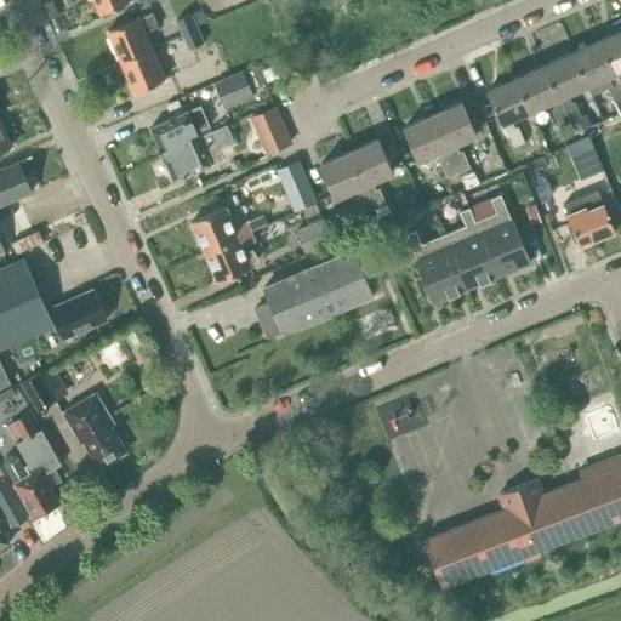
[(93,0),(100,13),(129,0),(93,0)]
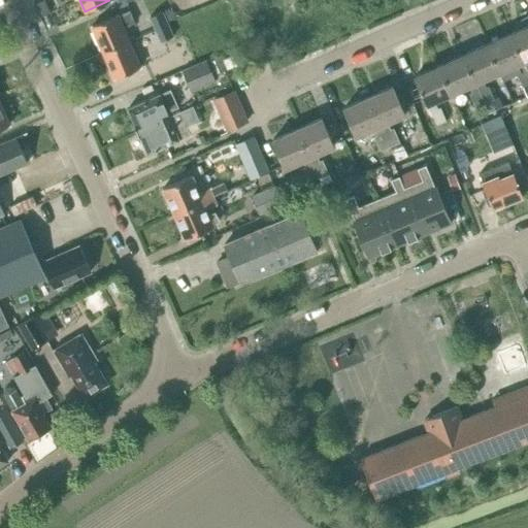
[(130,10),(118,15),(118,14),(92,26),(103,52),(129,40),(123,26),(134,21),(130,10)]
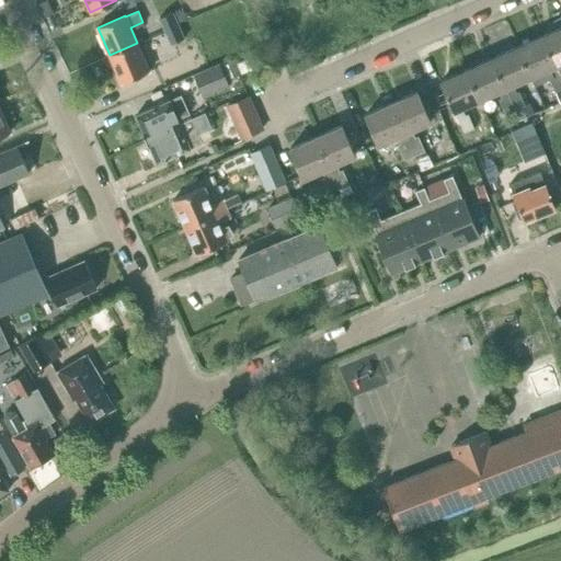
[(159,18),(164,31),(178,25),(172,12),(159,18)]
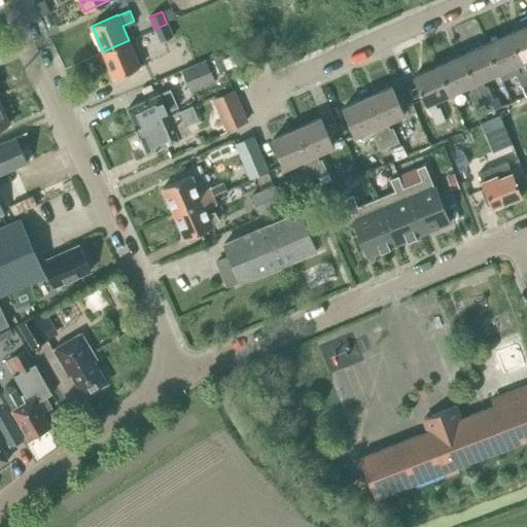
[(161,41),(173,36),(167,24),(154,29),(161,41)]
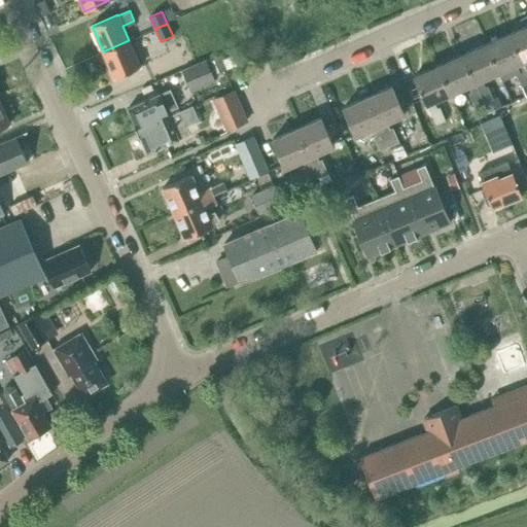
[(526,25),(510,33),(526,72),(526,25)]
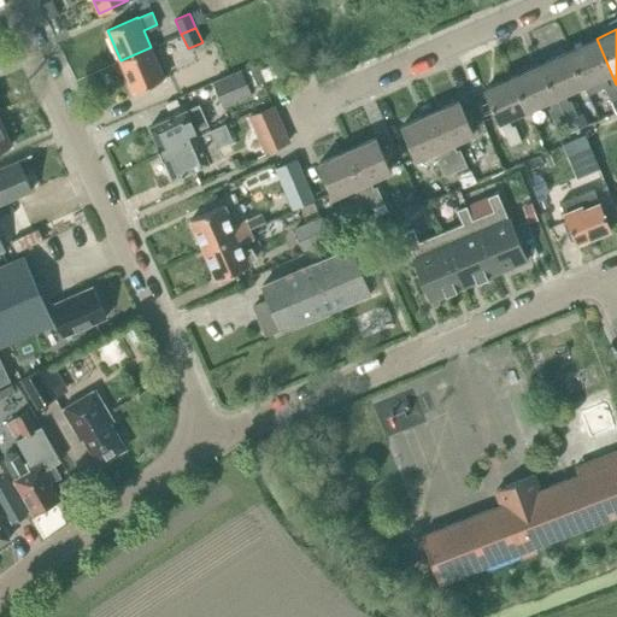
[(616,84),(597,39),(569,52),(583,84),(588,95),(605,87),(611,100),(616,113),(616,112),(616,84)]
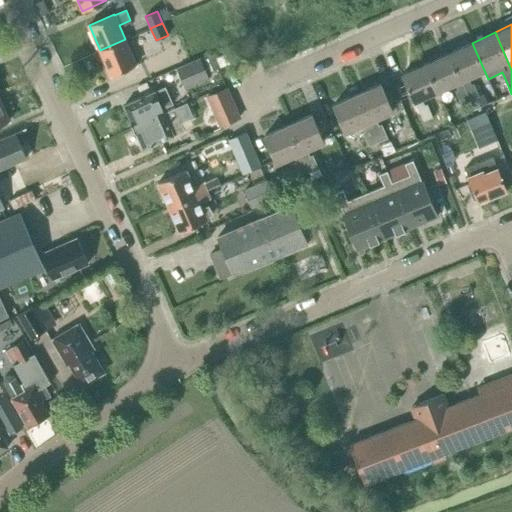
[(125,39),(100,50),(100,51),(111,76),(136,64),(125,39)]
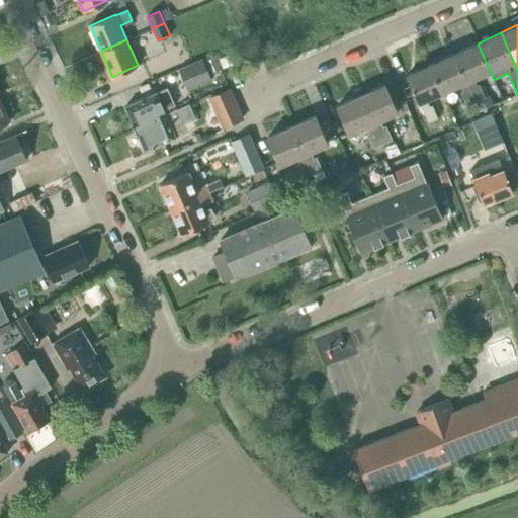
[(473,78),(490,71),(478,44),(454,54),(476,101),(485,97),(479,84),(476,85),(473,78)]
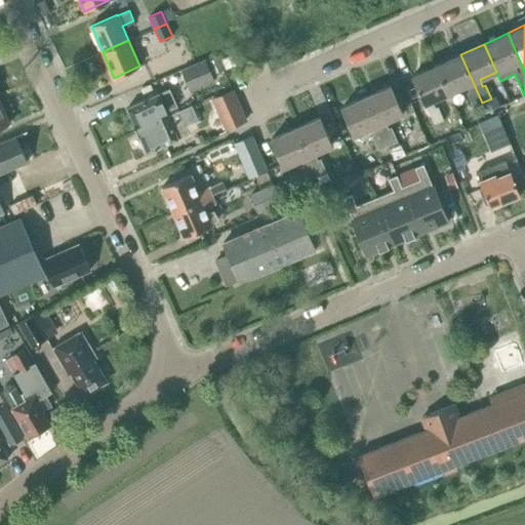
[(221,58),(226,69),(235,65),(232,54),(221,58)]
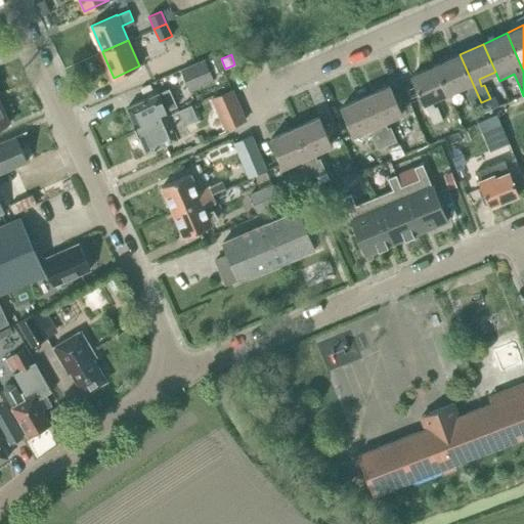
[(460,54),(436,64),(448,93),(466,85),(469,92),(466,93),(472,106),(481,102),(460,54)]
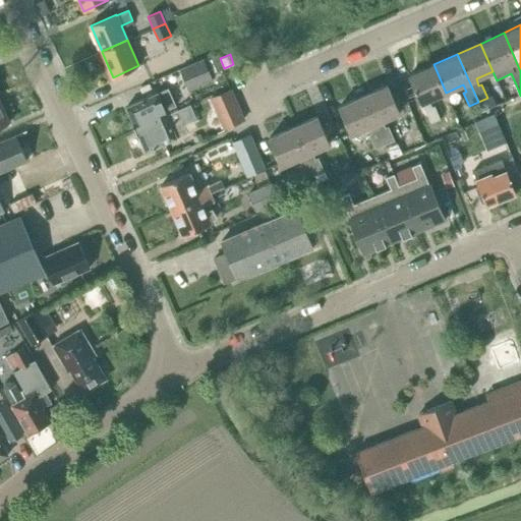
[(215,56),(206,60),(211,73),(220,69),(215,56)]
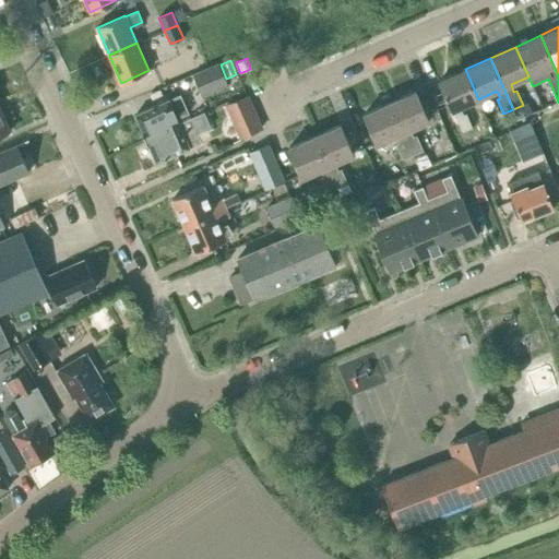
[(202,95),(227,85),(218,64),(193,74),(202,95)]
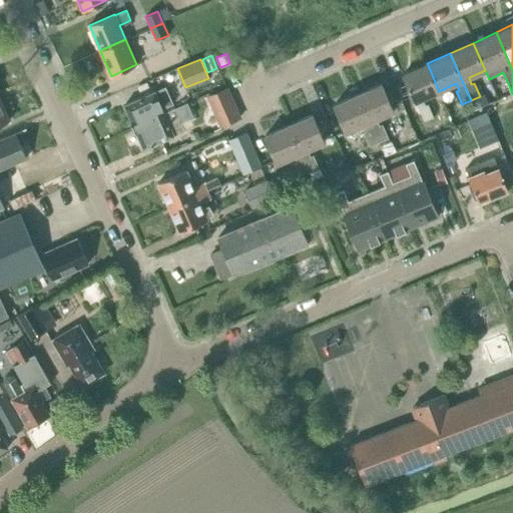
[(422,98),(439,91),(427,63),(403,73),(424,121),(433,117),(428,104),(425,105),(422,98)]
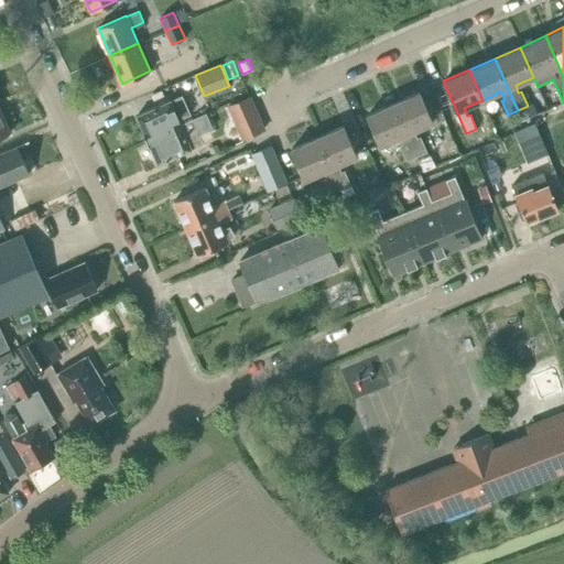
[(432,122),(419,91),(393,104),(416,155),(426,151),(420,137),(416,138),(414,130),(415,130),(432,122)]
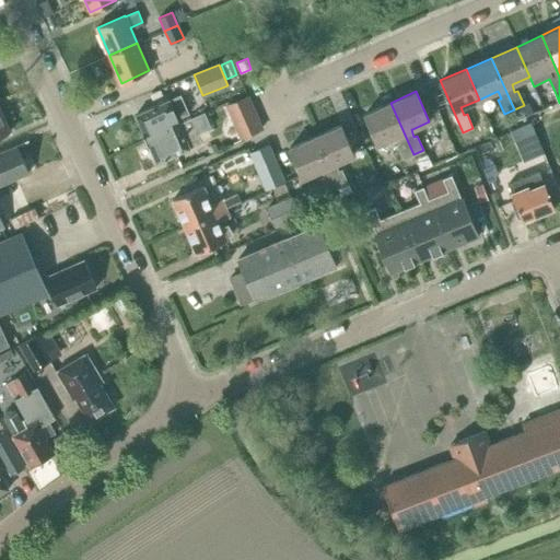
[(142,132),(146,139),(179,124),(177,118),(188,114),(181,95),(168,101),(168,100),(136,115),(143,132),(142,132)]
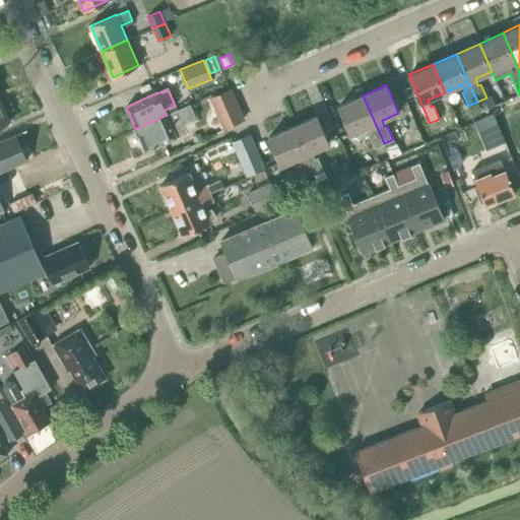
[(210,99),(215,111),(223,128),(244,119),(231,89),(210,98),(210,99)]
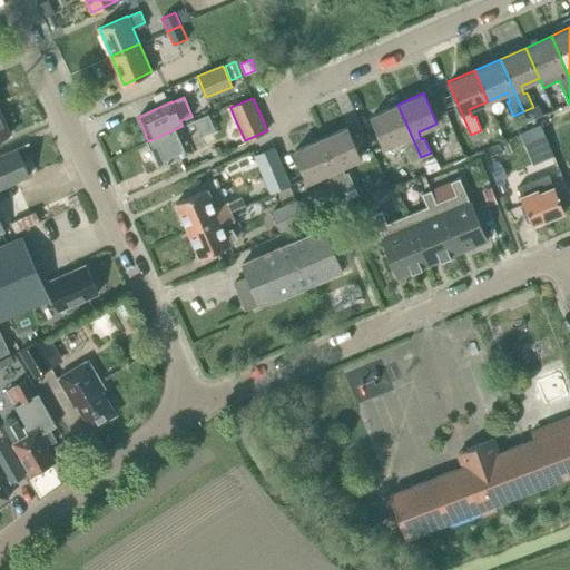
[(406,146),(404,147),(411,161),(421,157),(397,105),(371,116),(377,129),(385,147),(400,140),(404,138),(406,146)]
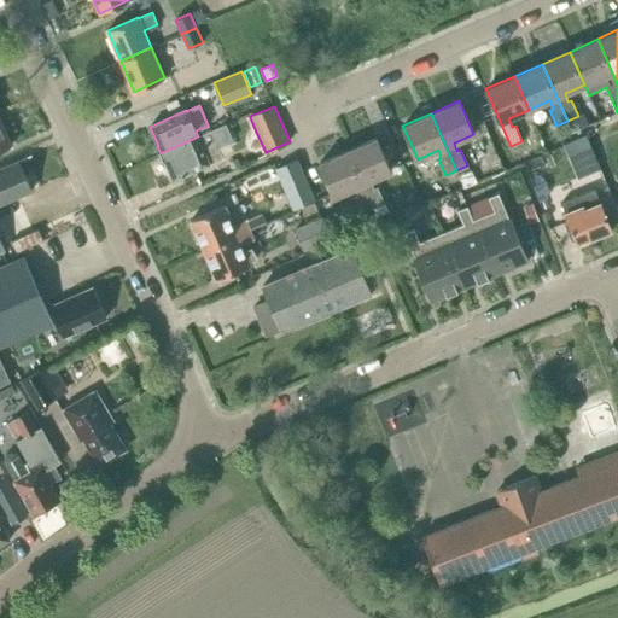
[(0,150),(11,145),(0,120),(0,150)]
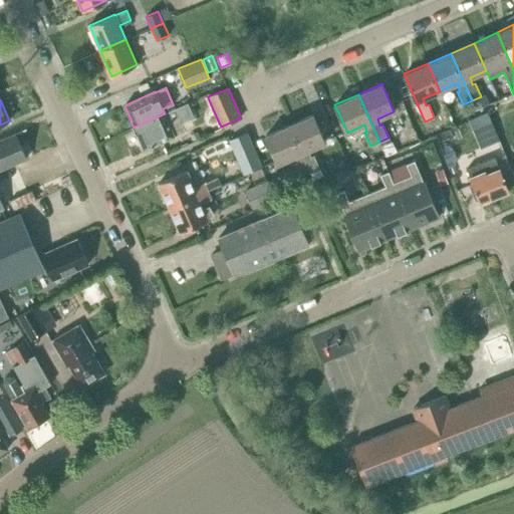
[(185,132),(182,123),(195,117),(189,105),(188,102),(175,108),(165,113),(134,127),(137,134),(144,150),(175,136),(185,132)]
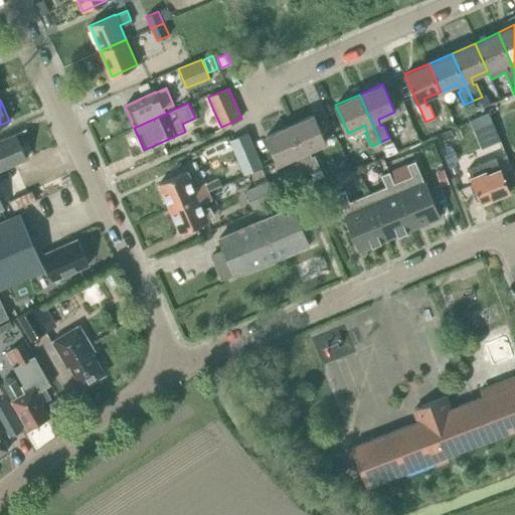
[(476,137),(495,129),(488,113),(469,121),(476,137)]
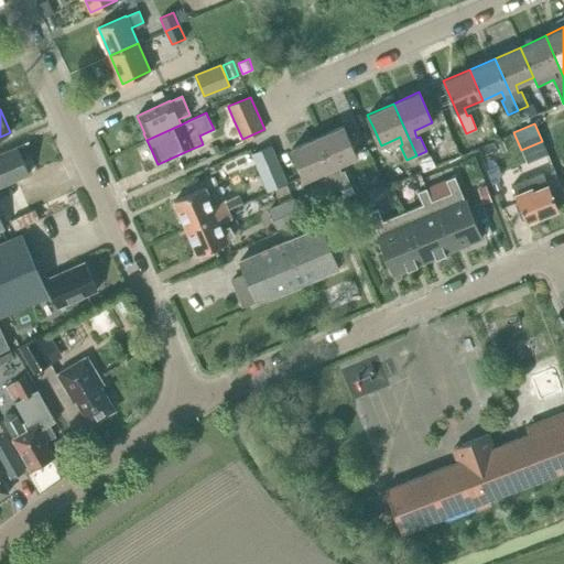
[(344,126),(317,138),(340,190),(350,185),(344,171),(342,172),(337,164),(357,156),(344,126)]
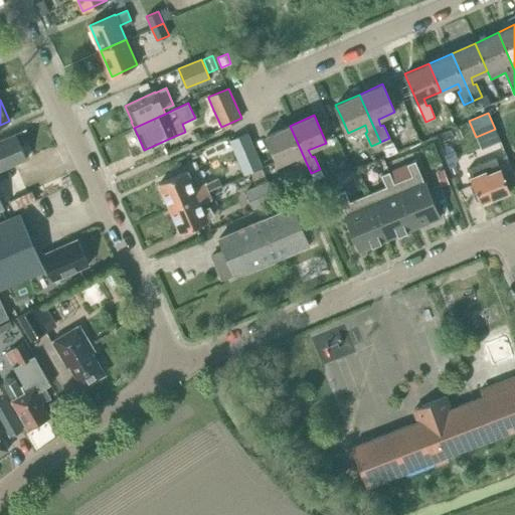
[(302,178),(311,173),(290,126),(266,136),(278,164),(296,156),(298,163),(296,164),(302,178)]
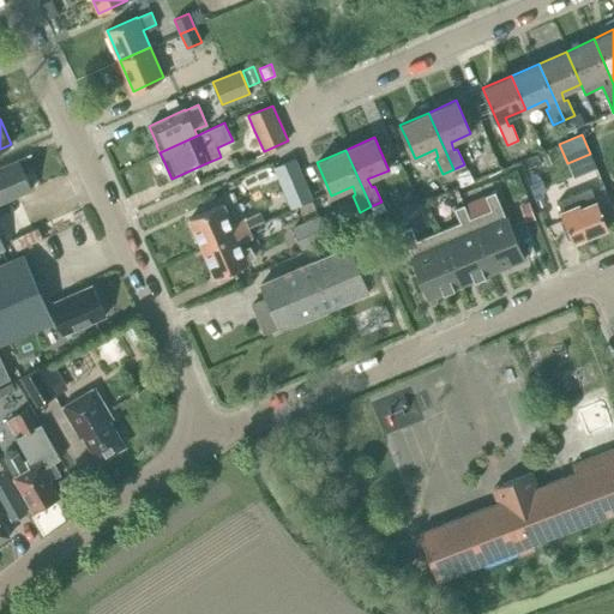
[(294,156),(274,166),(280,179),(289,202),(301,196),(304,202),(312,198),(305,181),(300,170),(294,156)]
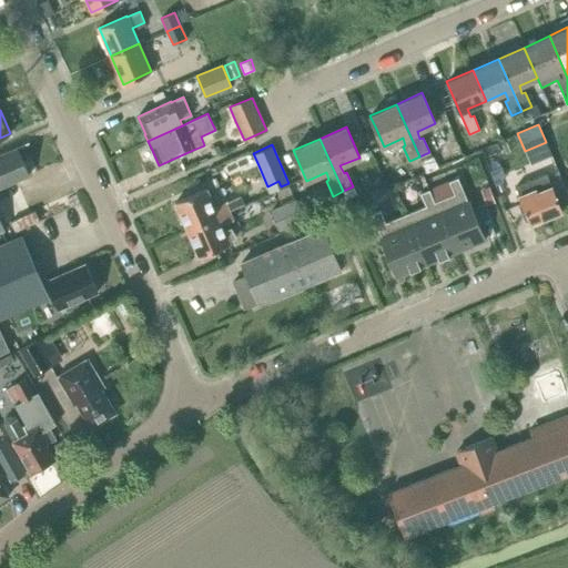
[(210,150),(213,156),(221,153),(217,145),(210,150)]
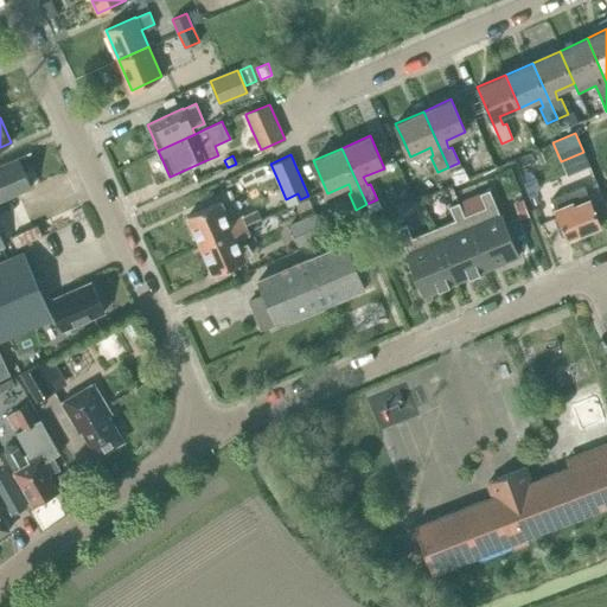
[(0,200),(31,187),(18,158),(0,165),(0,200)]
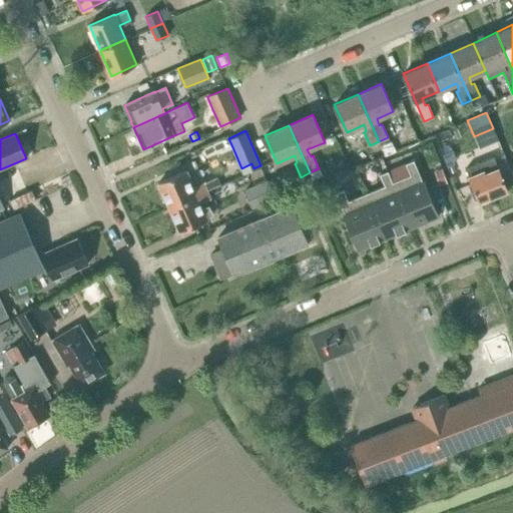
[(507,190),(493,156),(466,168),(472,183),(469,184),(475,199),(478,198),(480,202),(507,190)]
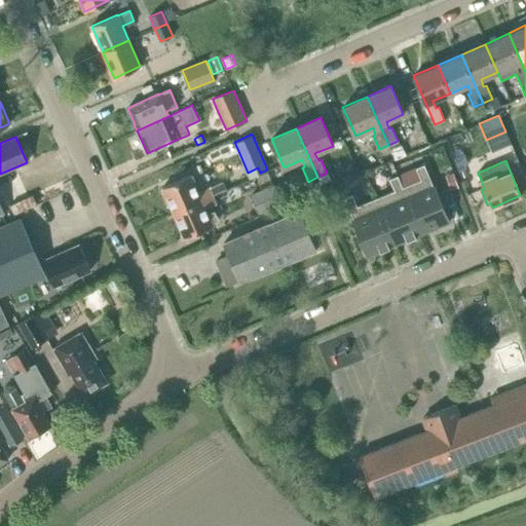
[(424,164),(416,167),(420,179),(403,187),(422,234),(449,223),(424,164)]
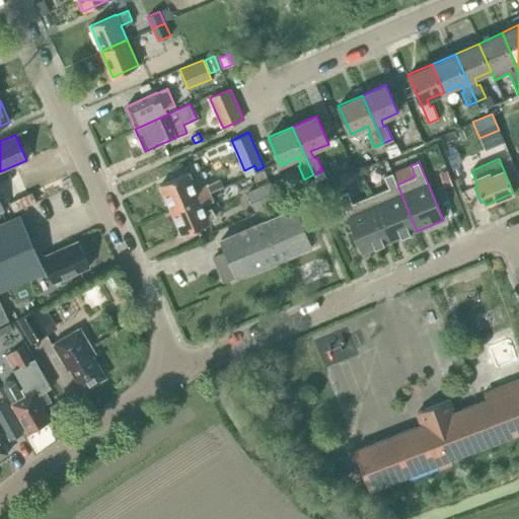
[(451,184),(445,170),(439,172),(445,188),(451,184)]
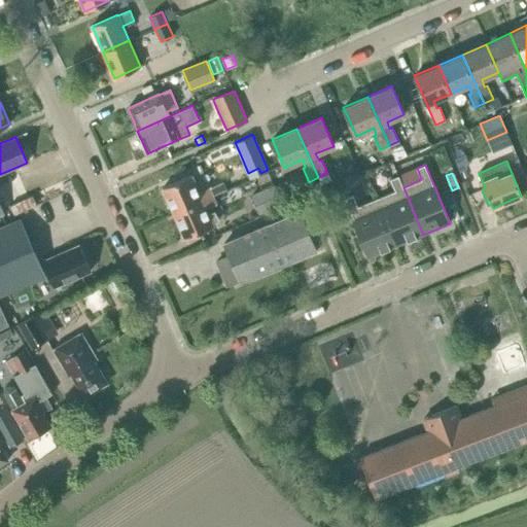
[(191,174),(163,187),(174,213),(213,197),(209,187),(199,192),(191,174)]
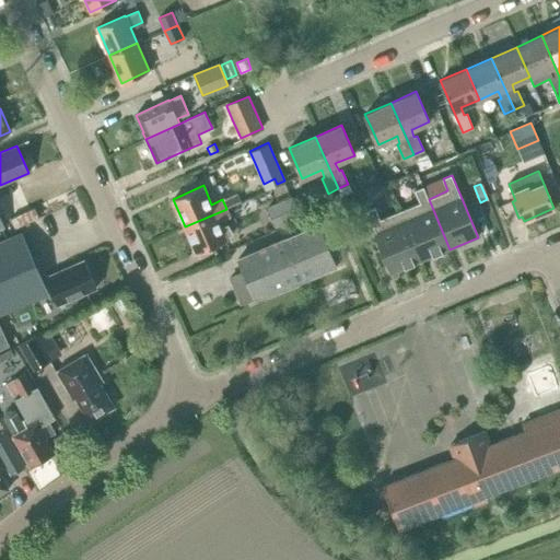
[(420,202),(400,211),(421,261),(450,249),(429,199),(423,187),(415,190),(420,202)]
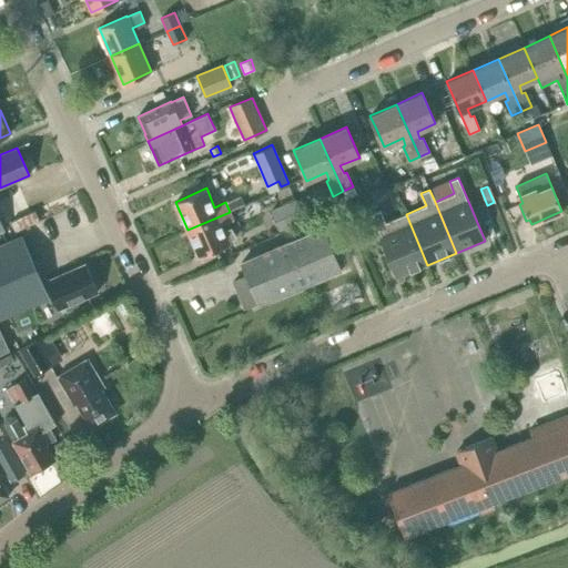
[(348,223),(366,215),(359,199),(342,206),(348,223)]
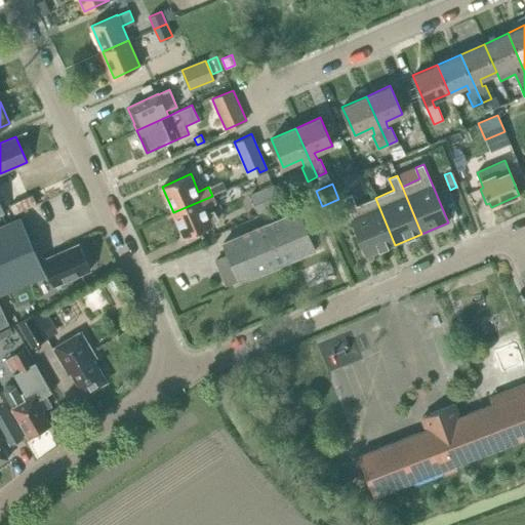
[(281,203),(274,186),(250,196),(258,213),(281,203)]
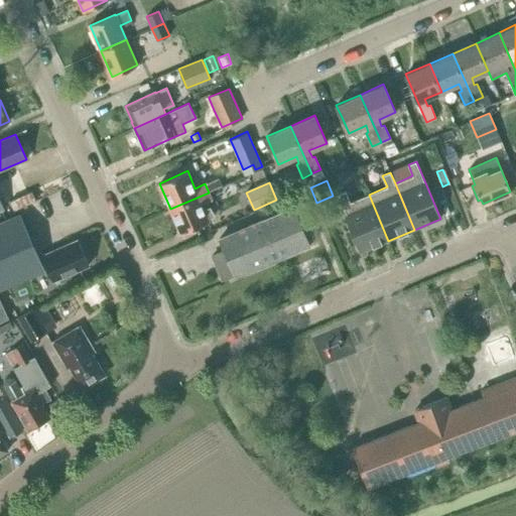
[(361,252),(388,241),(369,195),(350,202),(346,190),(337,195),(361,252)]
